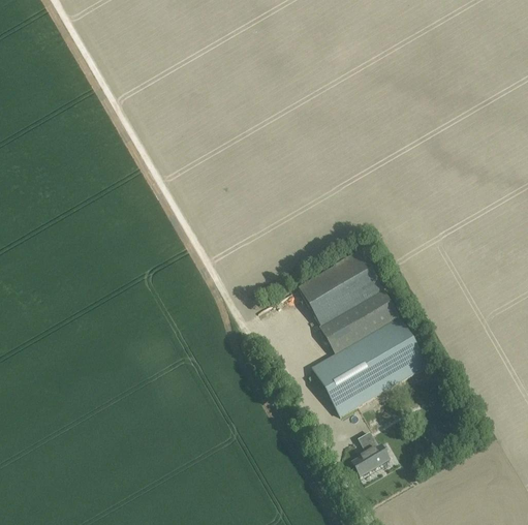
[(299,286),(336,352),(400,316),(384,289),(362,250),(299,286)]
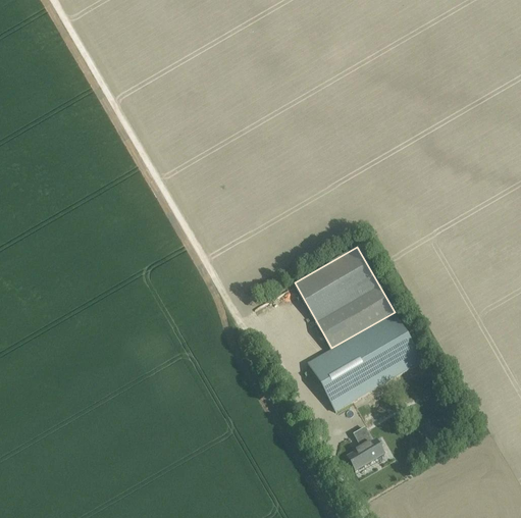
[(395,312),(331,348),(308,362),(336,410),(422,360),(395,312)]
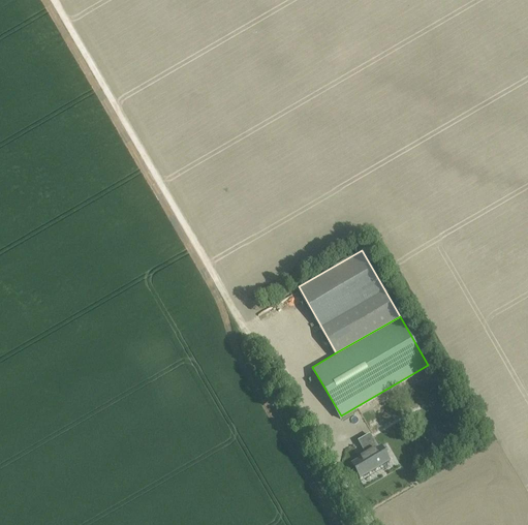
[(308,333),(311,340),(319,337),(316,330),(308,333)]
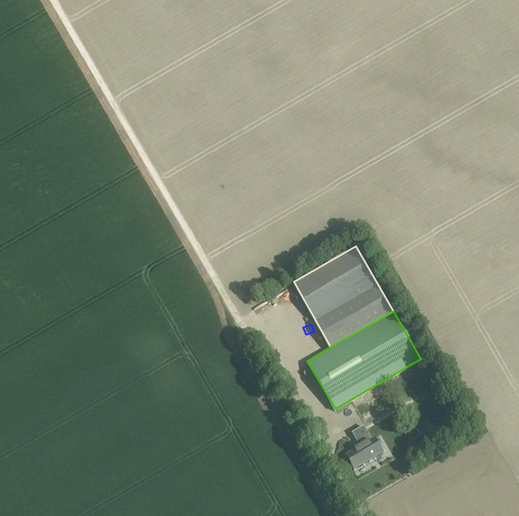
[(407,397),(411,408),(419,406),(415,395),(407,397)]
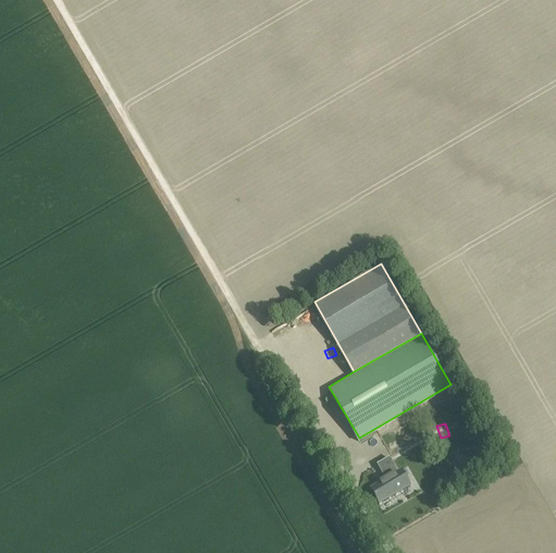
[(378,462),(381,466),(384,464),(390,474),(371,484),(381,500),(398,490),(397,489),(410,481),(402,466),(398,468),(390,454),(378,462)]
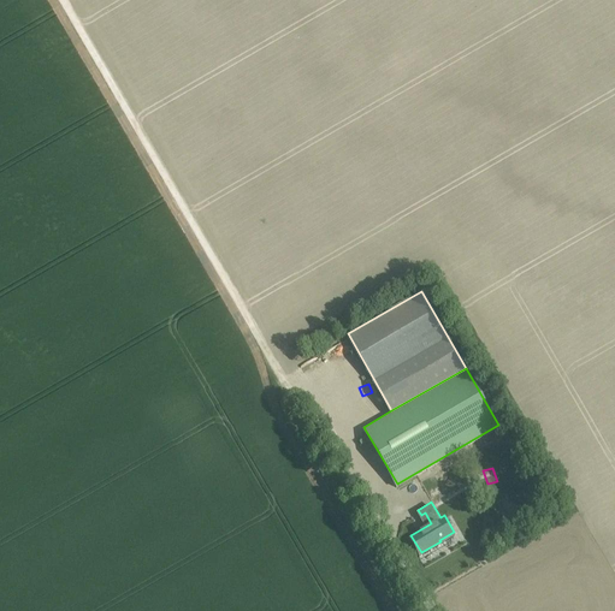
[(439,586),(425,598),(437,610),(450,599),(439,586)]
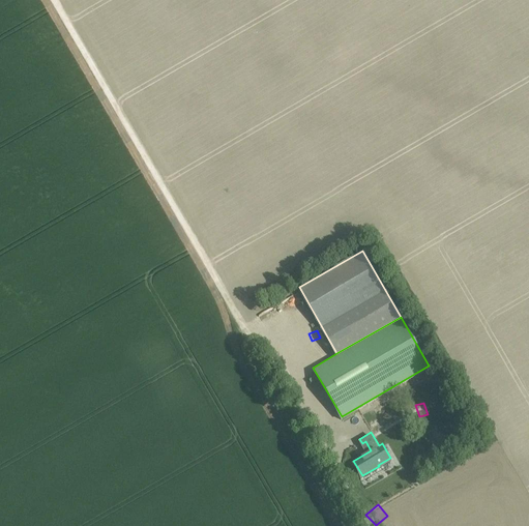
All buildings are outlined.
